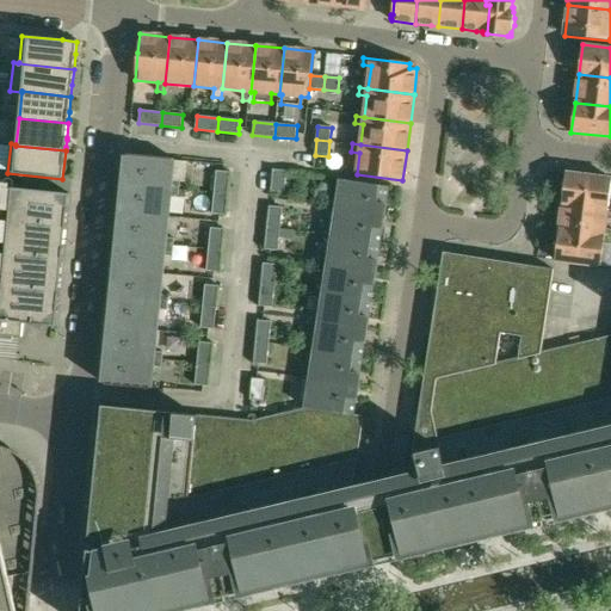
[(124,184),(171,189),(179,189),(179,181),(171,181),(173,159),(128,154),(124,184)]
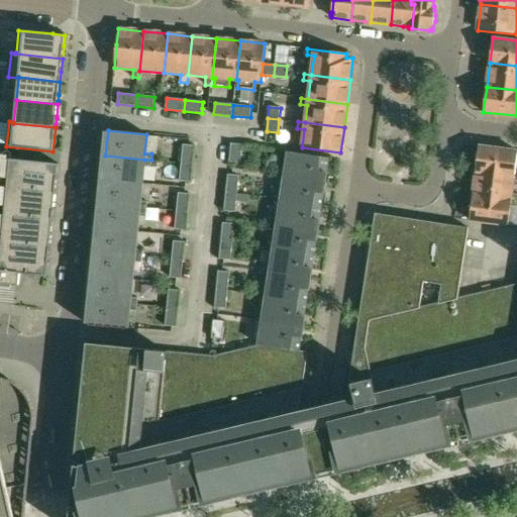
[(240,163),(242,144),(231,143),(229,162),(240,163)]
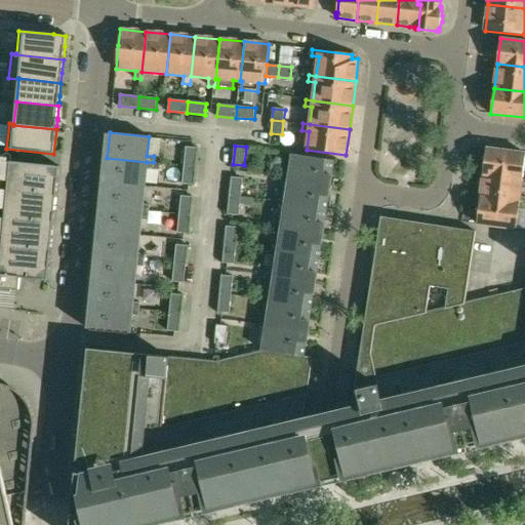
[(197,148),(193,148),(186,147),(184,165),(196,166),(197,148)]
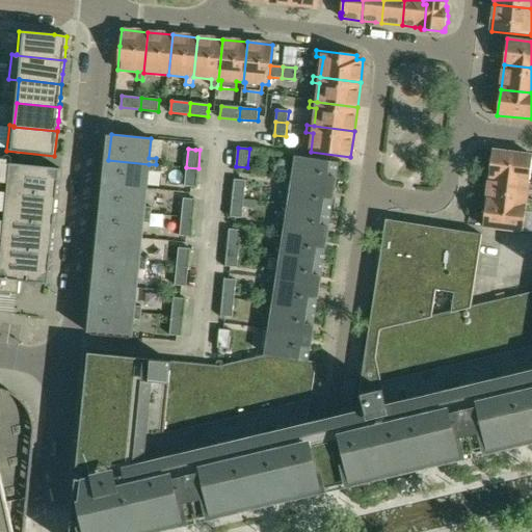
[(531,155),(493,151),(489,177),(529,181),(531,159),(531,155)]
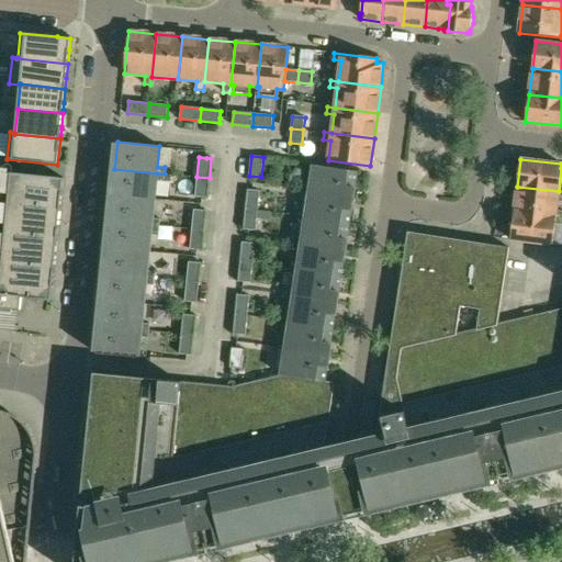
[(314,166),(311,186),(303,184),(302,191),(310,192),(351,199),(356,171),(314,166)]
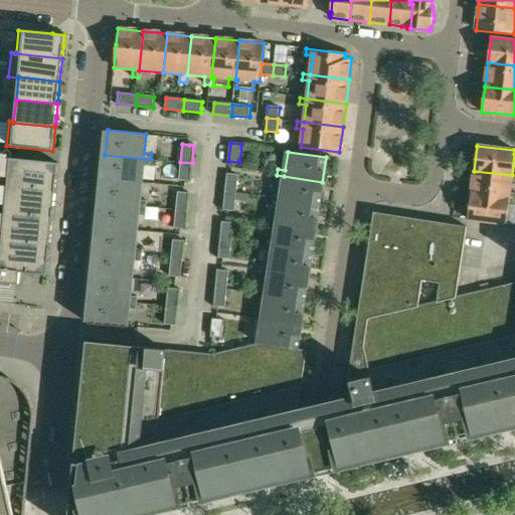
[(0,282),(11,284),(19,284),(20,273),(43,276),(47,276),(51,231),(52,222),(53,217),(53,216),(53,210),(54,208),(58,163),(10,158),(10,155),(0,154),(0,282)]
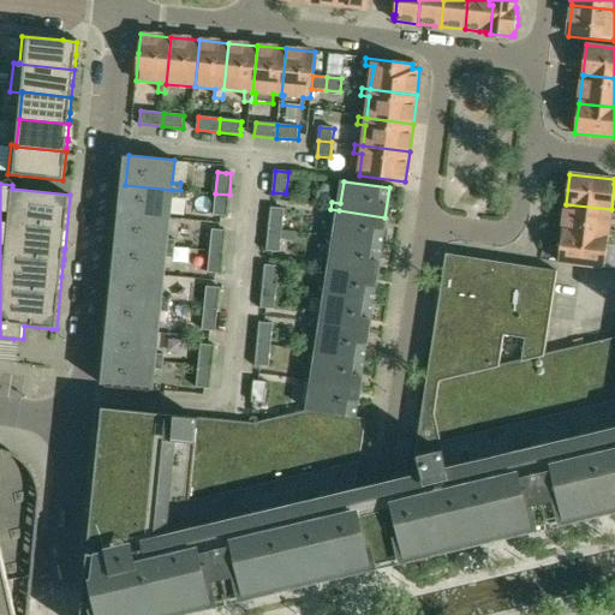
[(123,214),(168,218),(171,197),(179,197),(180,190),(172,190),(125,185),(123,214)]
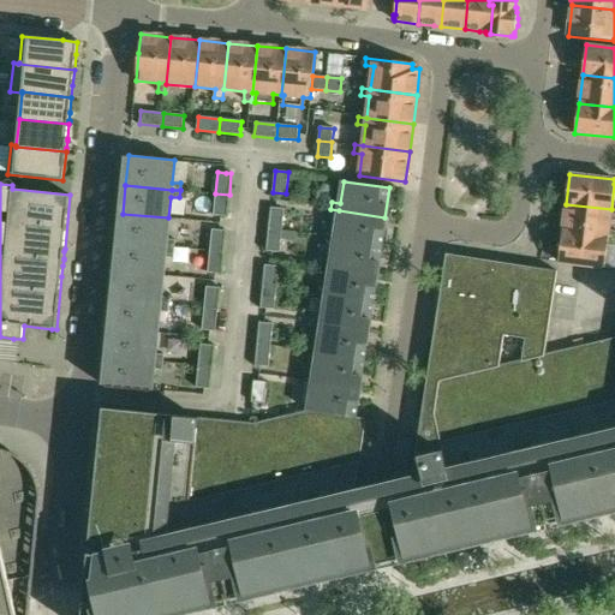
[(227,216),(230,195),(215,193),(214,215),(227,216)]
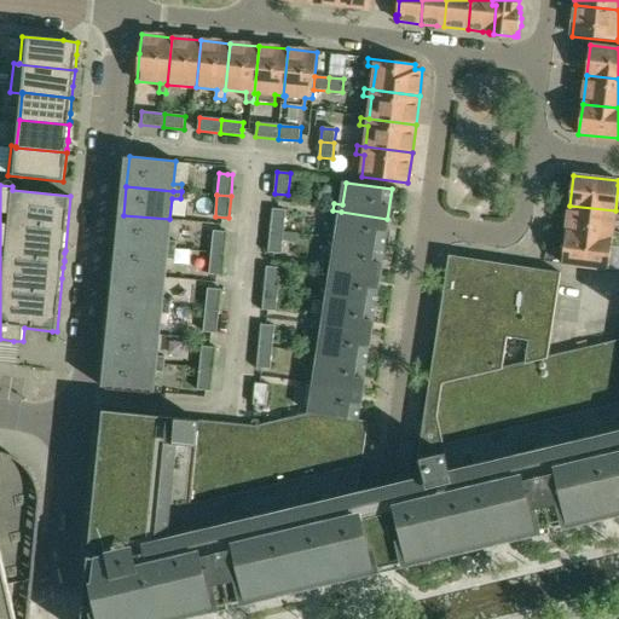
[(570,206),(566,233),(618,239),(618,232),(613,232),(615,210),(570,206)]
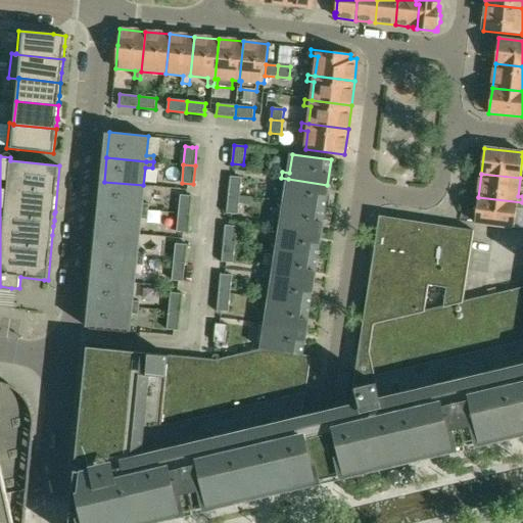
[(242,178),(235,177),(231,177),(229,195),(240,196),(242,178)]
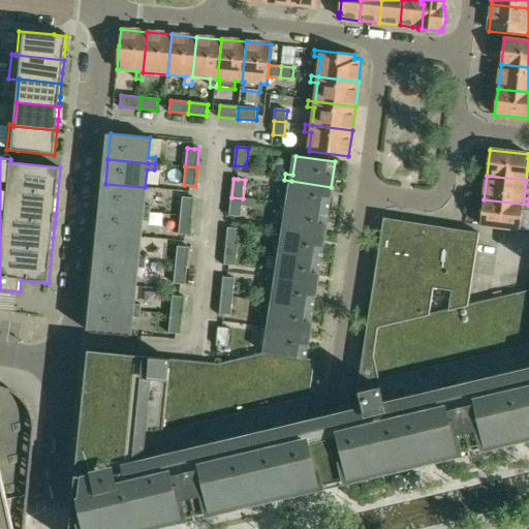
[(331,187),(291,181),(284,180),(283,187),(290,188),(288,206),(328,212),(331,187)]
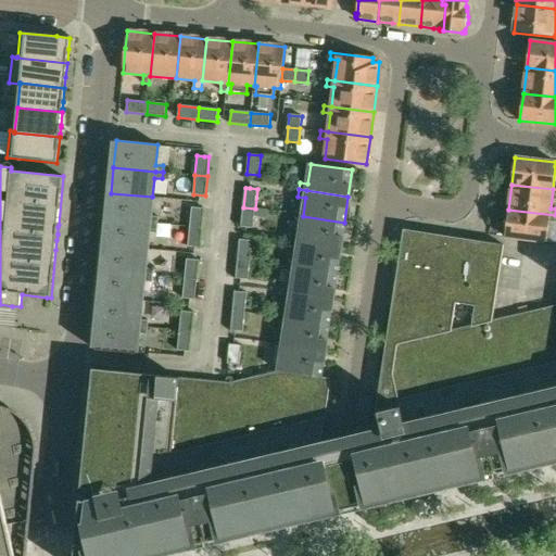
[(109,218),(150,223),(158,224),(159,217),(151,216),(152,197),(111,193),(109,218)]
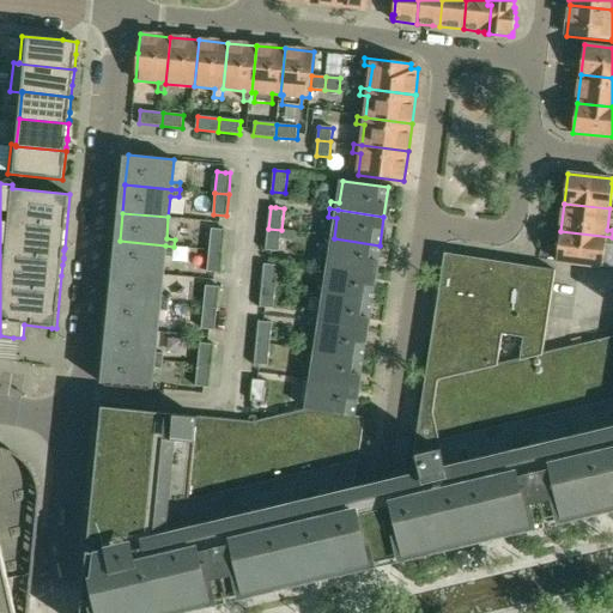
[(210,250),(223,252),(225,230),(212,229),(210,250)]
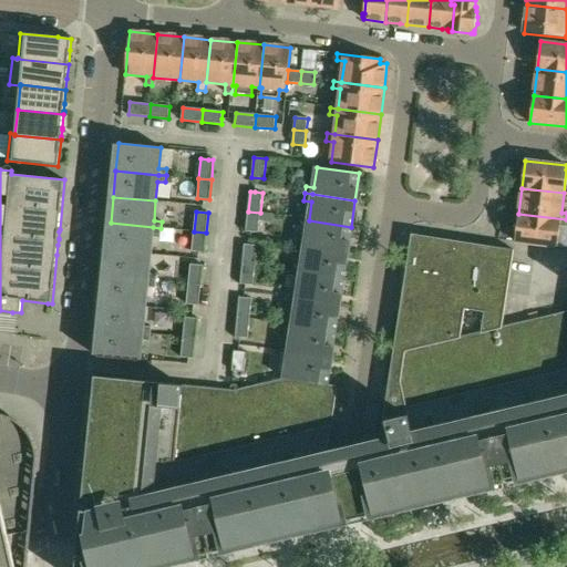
[(259,220),(260,213),(248,212),(246,232),(258,233),(259,220)]
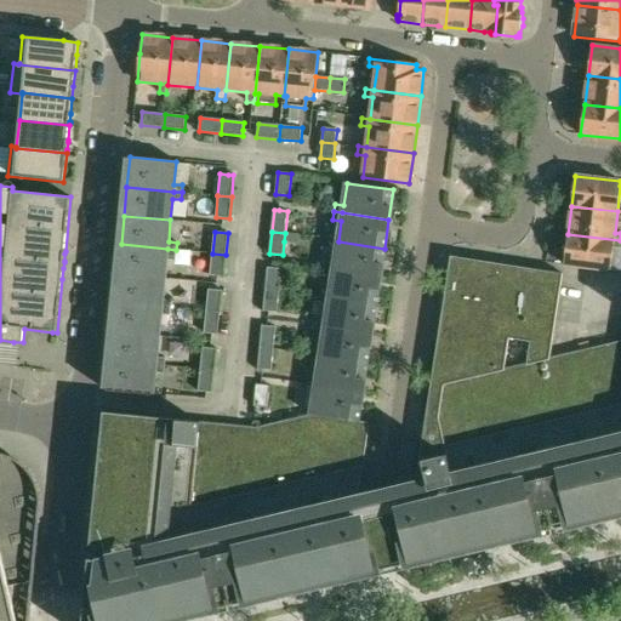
[(298,234),(285,233),(284,241),(297,243),(298,234)]
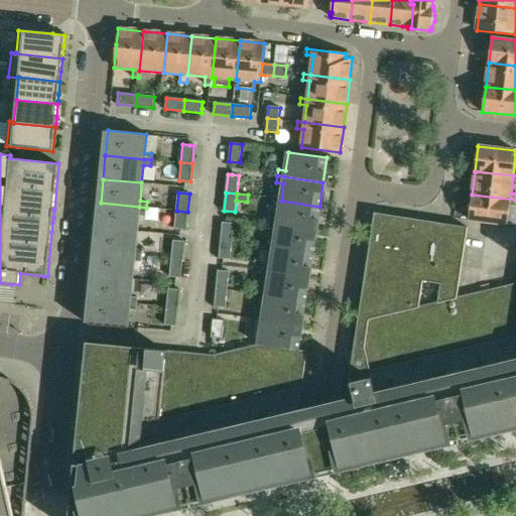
[(469,220),(507,225),(510,206),(515,207),(515,200),(472,195),(469,220)]
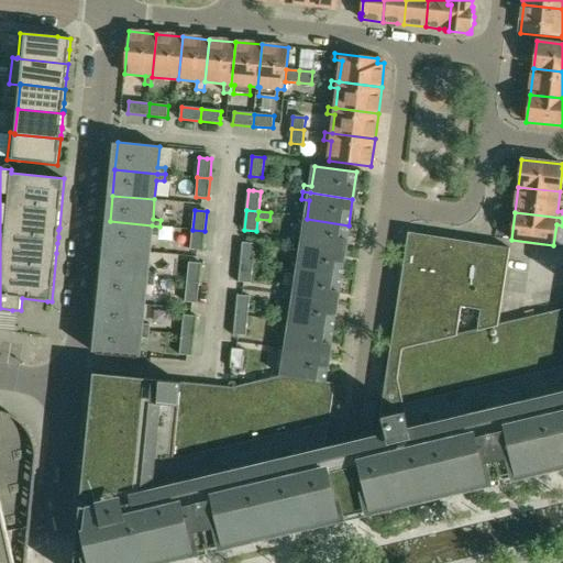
[(294,244),(302,245),(344,252),(349,225),(307,219),(304,238),(295,236),(294,244)]
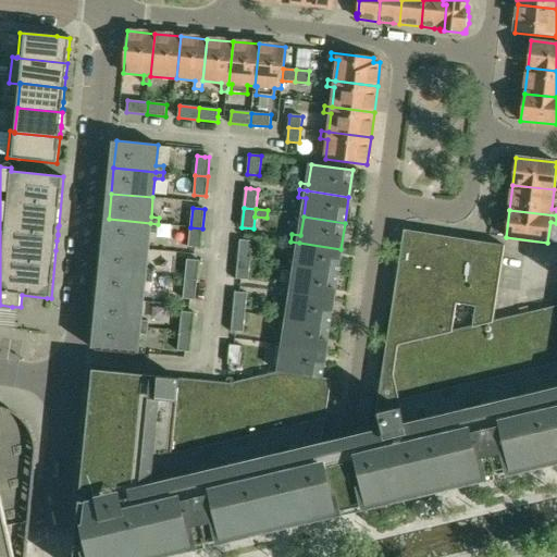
[(109,219),(106,245),(148,249),(149,231),(157,232),(158,224),(150,223),(109,219)]
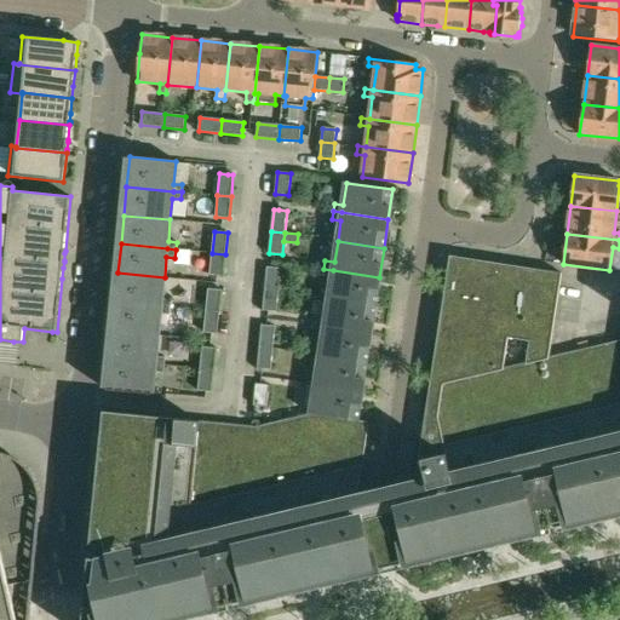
[(212,253),(210,275),(223,276),(225,254),(212,253)]
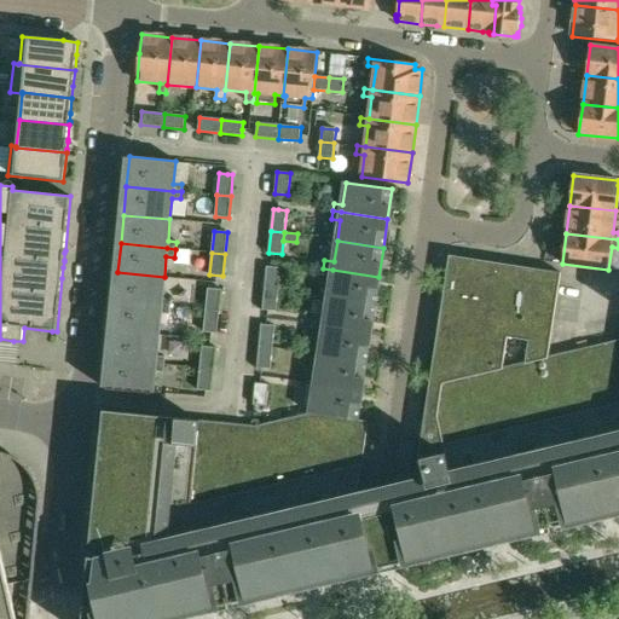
[(255,426),(200,421),(169,418),(169,417),(110,412),(106,447),(100,447),(90,556),(88,561),(86,593),(85,597),(82,618),(160,618),(161,618),(192,612),(196,611),(229,603),(232,602),(265,595),(268,594),(300,586),(305,585),(336,578),(340,577),(443,553),(447,551),(446,551),(479,544),(482,543),(514,536),(518,534),(550,527),(554,526),(586,519),(590,518),(618,510),(618,340),(548,357),(561,273),(449,258),(415,482),(357,496),(369,422),(357,420),(310,414),(255,426)]
